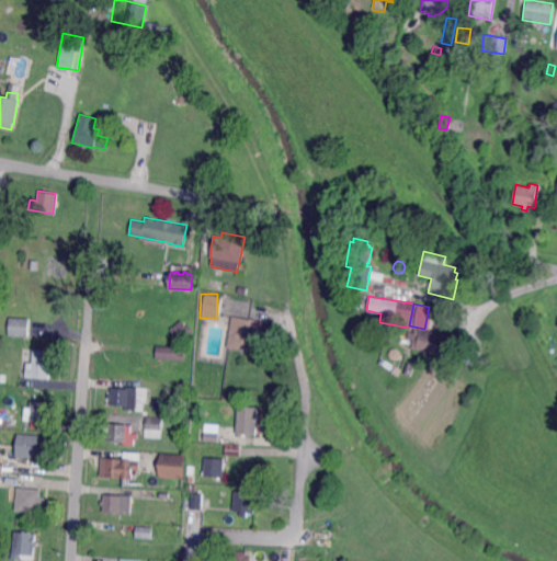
[(26,336),(7,335),(8,317),(26,318),(26,336)]
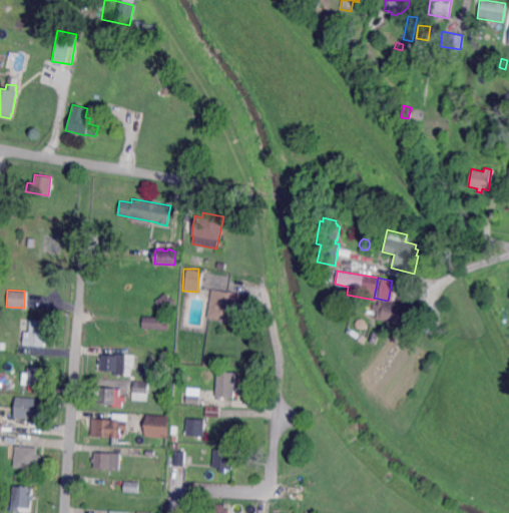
[(231,321),(207,318),(210,290),(232,293),(230,305),(233,306),(231,321)]
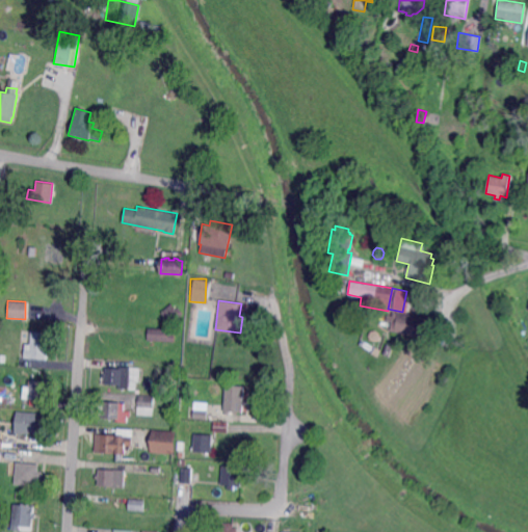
[(175,309),(177,308),(182,314),(170,322),(168,320),(167,321),(160,312),(169,303),(175,309)]
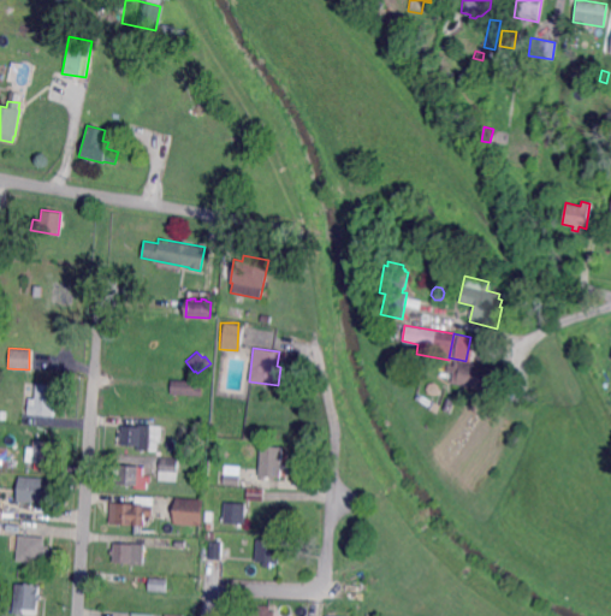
[(491,383),(486,381),(485,390),(450,383),(454,361),(488,368),(488,369),(493,371),(491,383)]
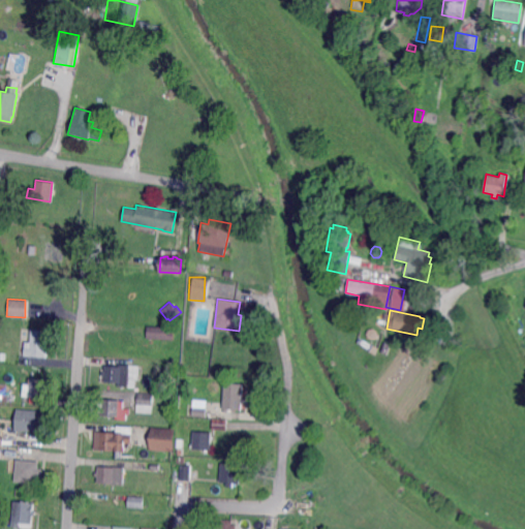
[(171,339),(146,337),(146,325),(165,327),(165,332),(172,332),(171,339)]
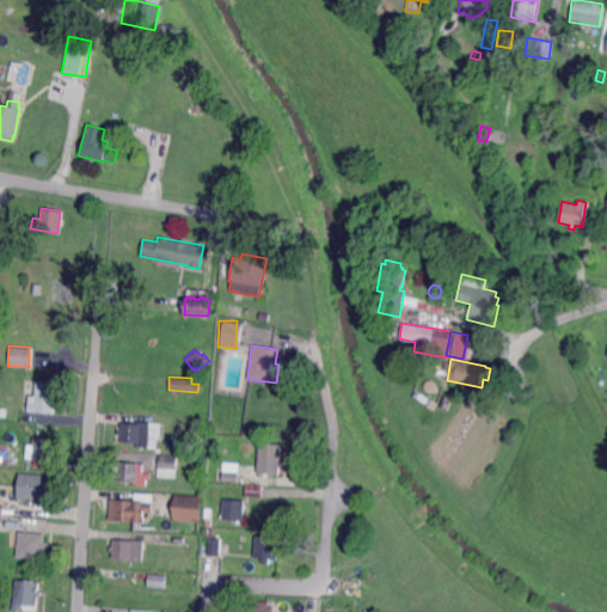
[(57,407),(53,407),(51,412),(26,411),(26,402),(30,402),(30,397),(34,397),(35,381),(54,383),(53,393),(59,395),(57,407)]
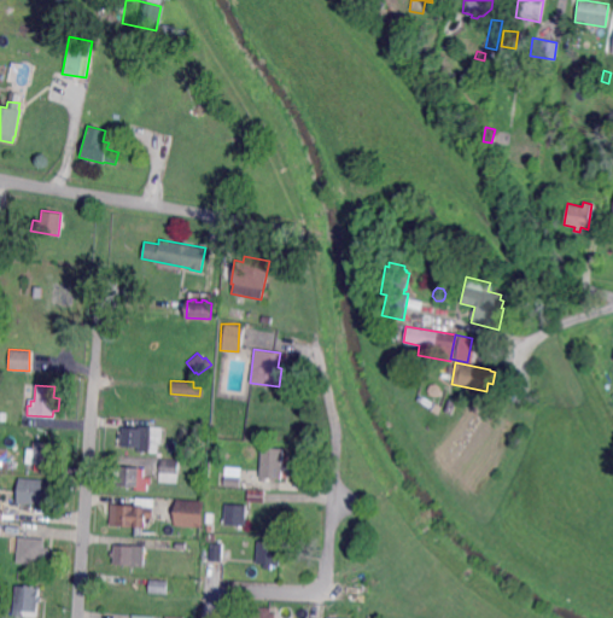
[(161,444),(157,443),(157,453),(135,452),(135,448),(120,447),(120,439),(117,439),(117,433),(121,433),(121,427),(138,427),(138,426),(162,427),(161,444)]
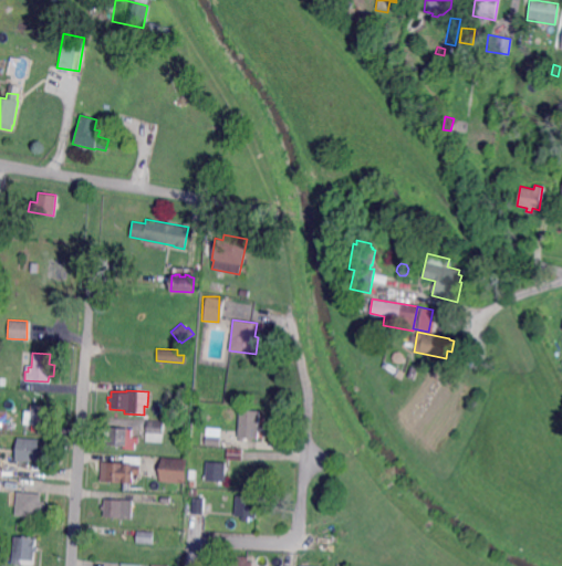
[(45,425),(22,423),(23,411),(30,411),(30,405),(47,406),(45,425)]
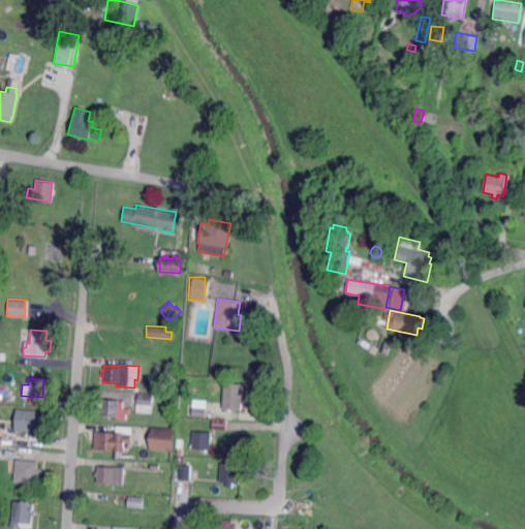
[(242,404),(240,404),(240,410),(221,409),(223,383),(242,384),(241,398),(243,398),(242,404)]
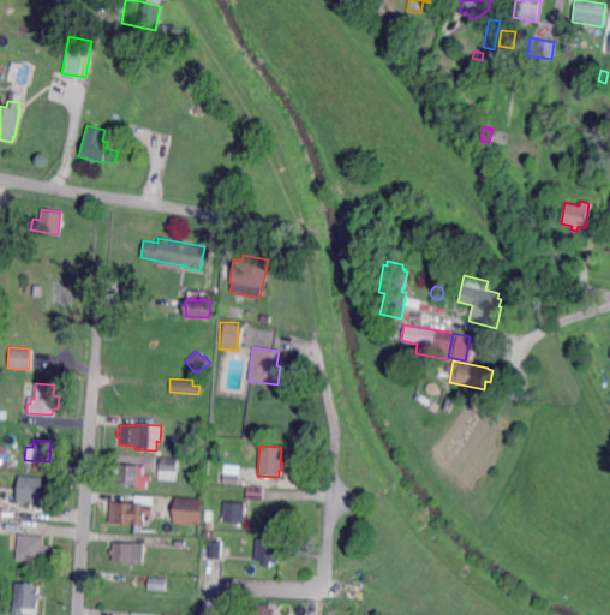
[(175,481),(156,479),(159,457),(177,458),(175,481)]
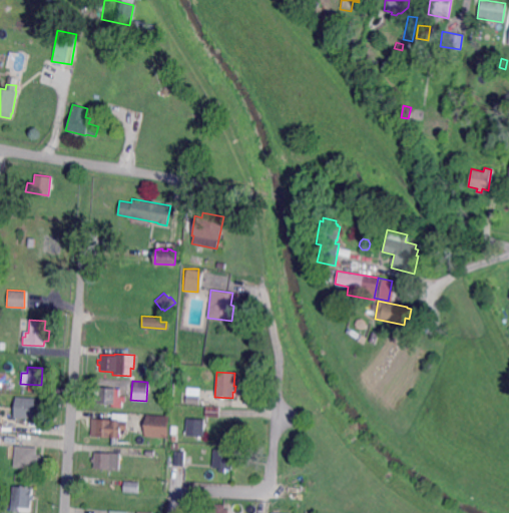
[(114,389),(119,390),(118,396),(125,397),(124,402),(121,402),(121,408),(110,407),(110,404),(97,403),(97,401),(93,401),(94,389),(98,389),(98,387),(114,388),(114,389)]
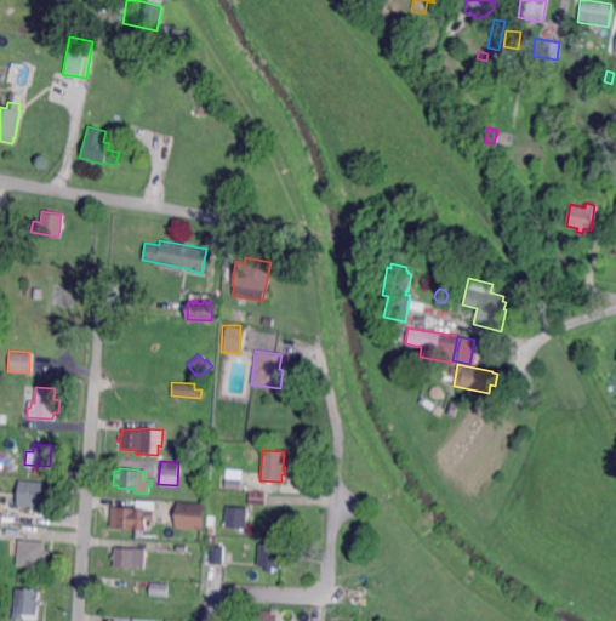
[(240,489),(224,488),(226,471),(241,471),(240,489)]
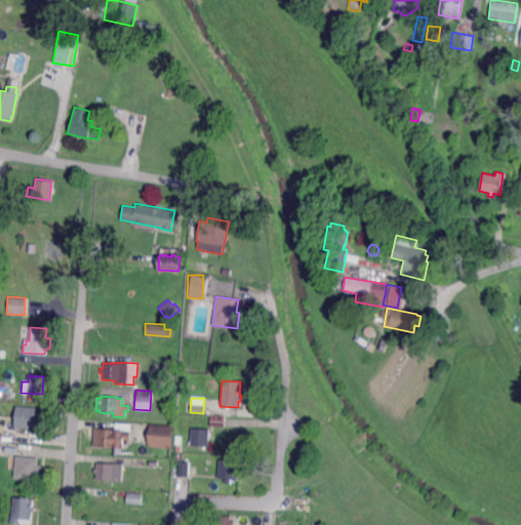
[(44,423),(40,423),(39,429),(13,427),(15,405),(42,408),(41,414),(45,415),(44,423)]
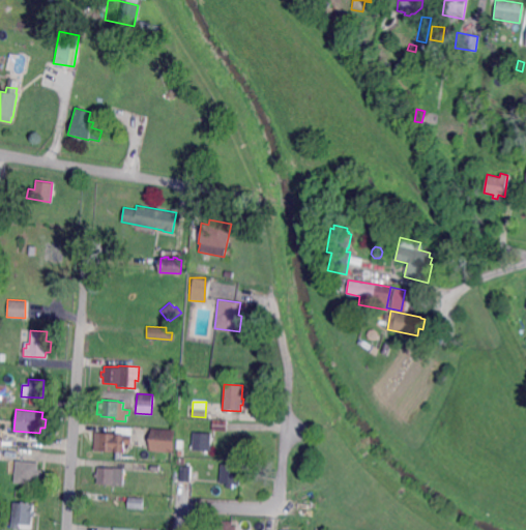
[(226,431),(211,430),(211,419),(226,420),(226,431)]
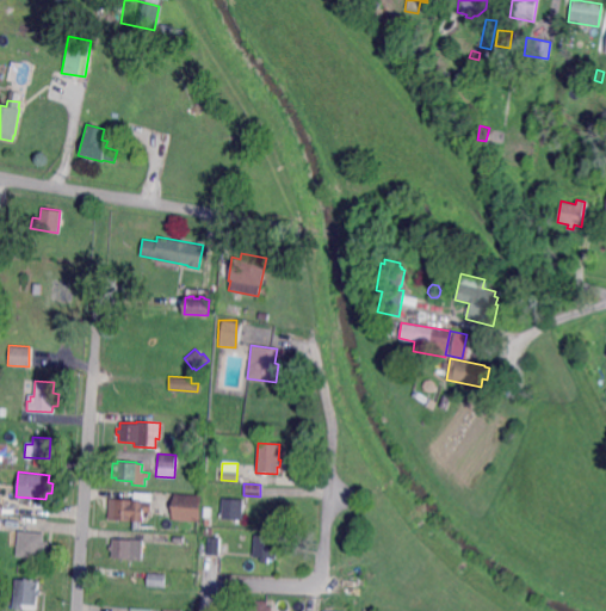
[(150,512),(143,512),(142,523),(106,520),(109,499),(133,500),(133,492),(152,493),(150,512)]
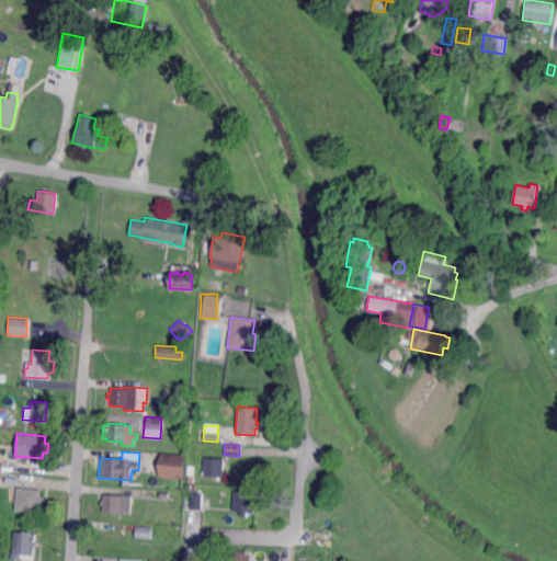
[(182,479),(157,477),(159,453),(184,455),(182,479)]
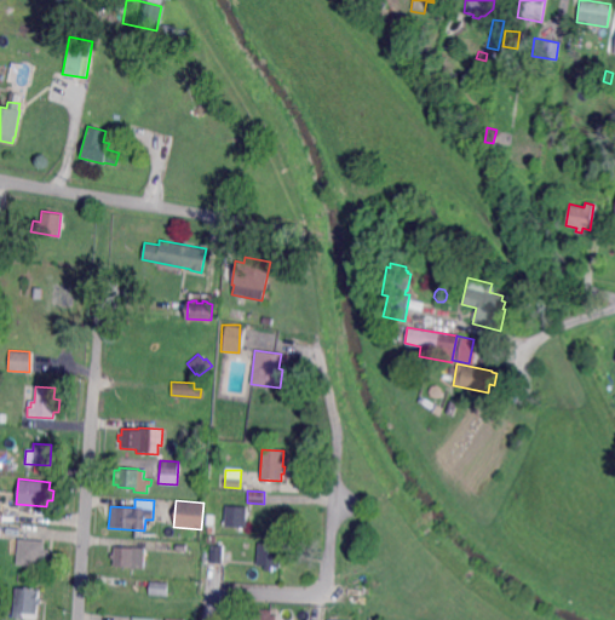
[(248,515),(246,515),(245,528),(223,527),(225,505),(247,507),(246,511),(248,511),(248,515)]
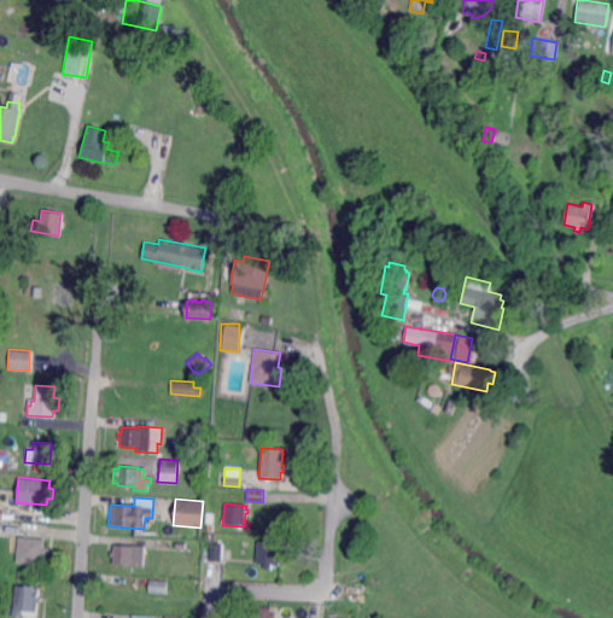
[(47,557),(41,557),(41,565),(15,563),(17,535),(44,537),(42,547),(48,547),(47,557)]
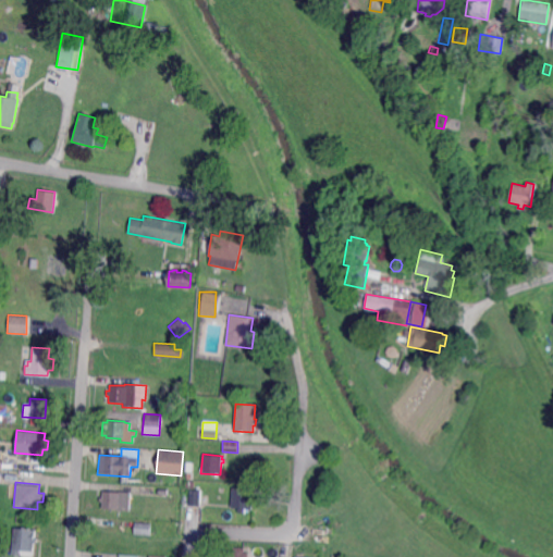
[(198,504),(187,504),(187,487),(199,489),(198,504)]
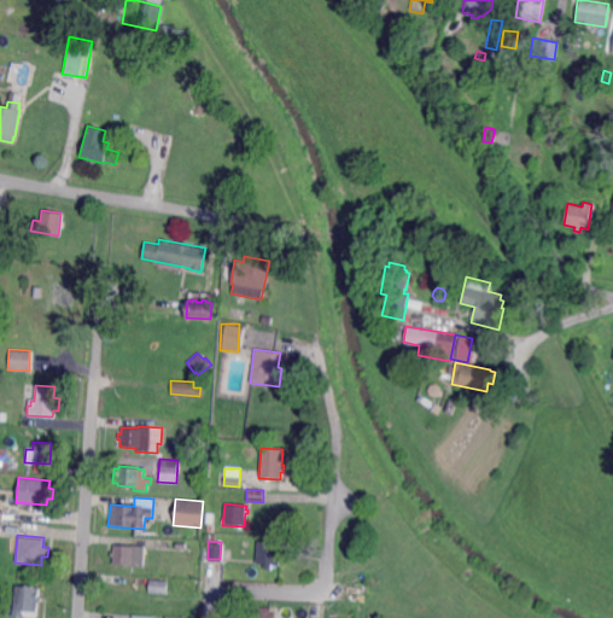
[(279,566),(255,565),(255,564),(252,564),(252,559),(256,559),(256,541),(280,542),(279,566)]
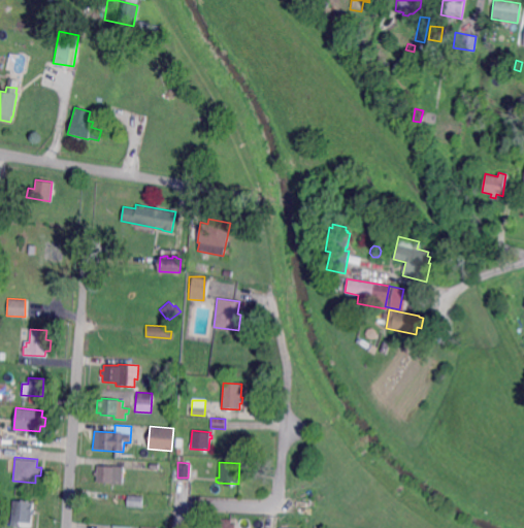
[(122,484),(95,482),(95,475),(93,475),(94,470),(96,471),(96,465),(123,466),(122,484)]
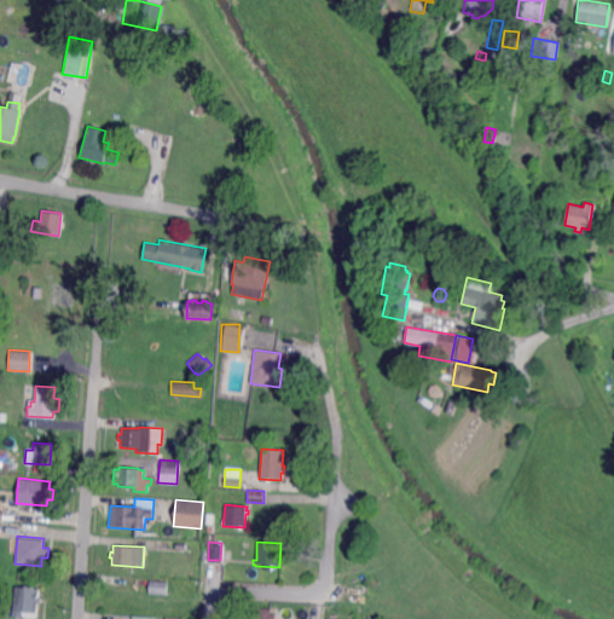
[(166,595),(149,594),(149,580),(167,582),(166,595)]
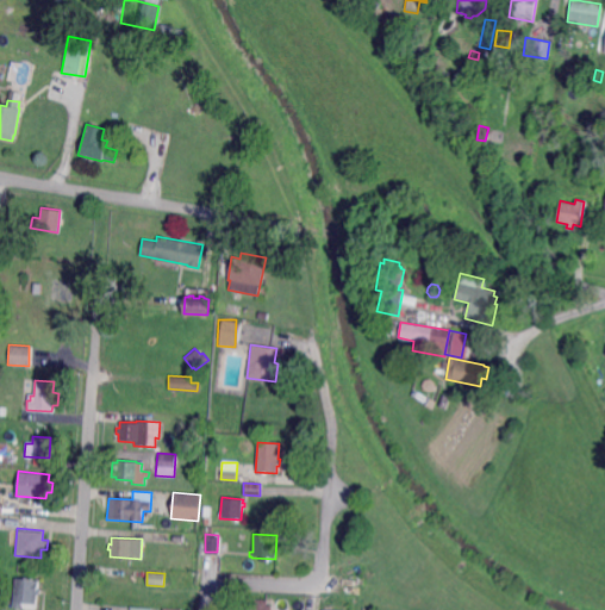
[(39,595),(35,595),(33,609),(12,608),(14,578),(37,580),(36,589),(39,589),(39,595)]
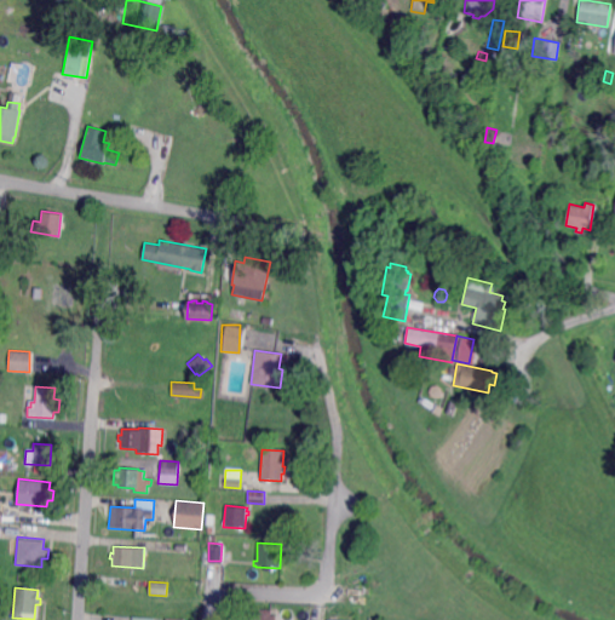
[(246,619),(270,619),(271,608),(247,608),(246,619)]
